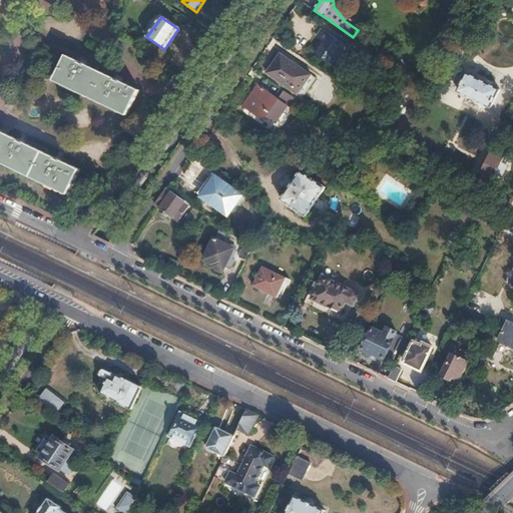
[(348,47),(322,28),(317,36),(322,39),(313,51),(330,63),(336,55),(340,58),(348,47)]
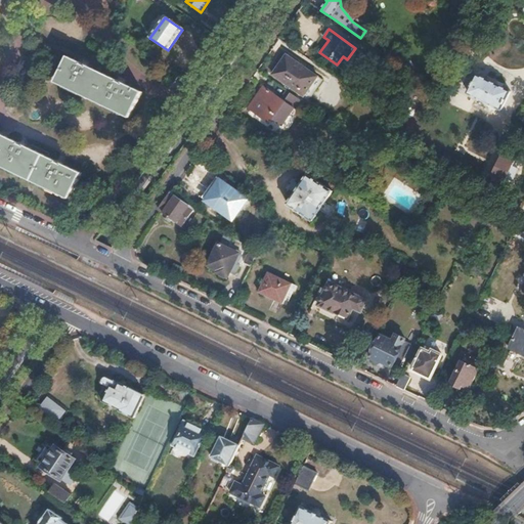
[(322,80),(287,54),(272,74),(308,99),(322,80)]
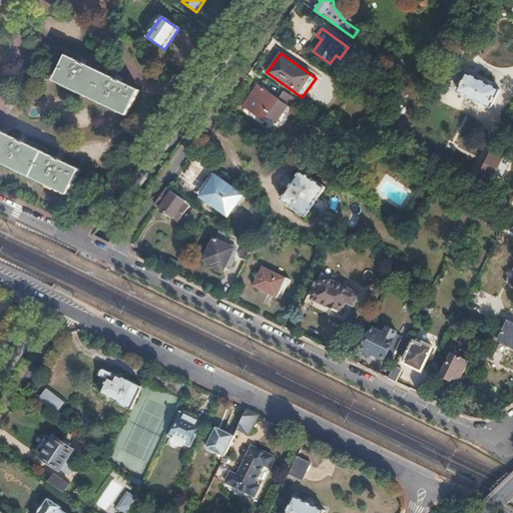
[(116,80),(84,65),(84,66),(78,64),(79,62),(66,56),(54,81),(126,116),(139,91),(121,82),(120,84),(115,81),(116,80)]
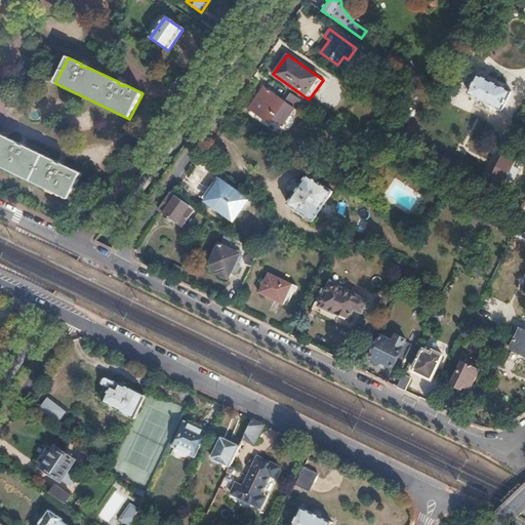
[(511,92),(478,76),(469,94),(501,111),(511,92)]
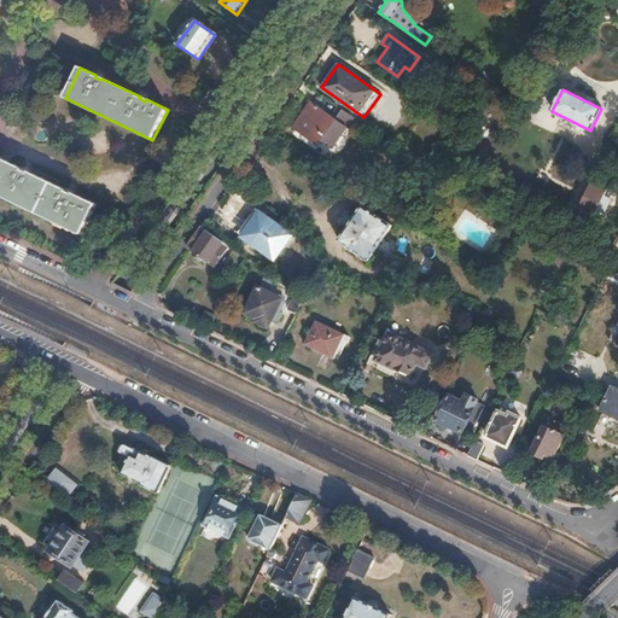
[(332,147),(354,117),(338,106),(330,117),(310,104),(293,127),(319,145),(322,140),(332,147)]
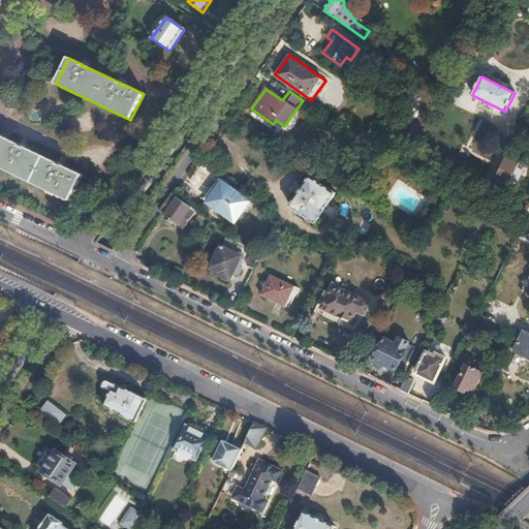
[(57,163),(26,148),(25,149),(19,147),(20,145),(0,135),(0,167),(69,201),(82,176),(63,166),(62,167),(56,165),(57,163)]
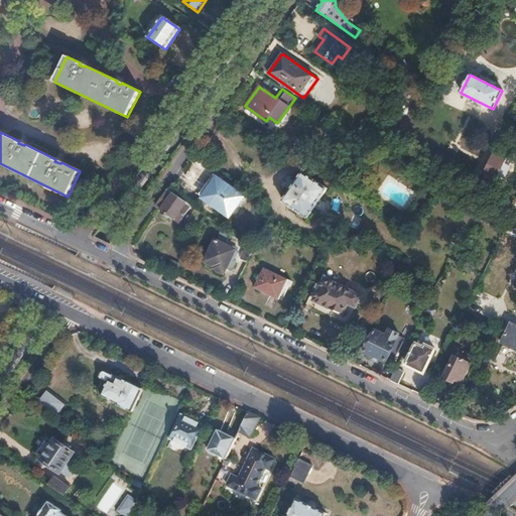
[(507,158),(494,152),(482,174),(495,181),(499,174),(504,176),(510,165),(505,163),(507,158)]
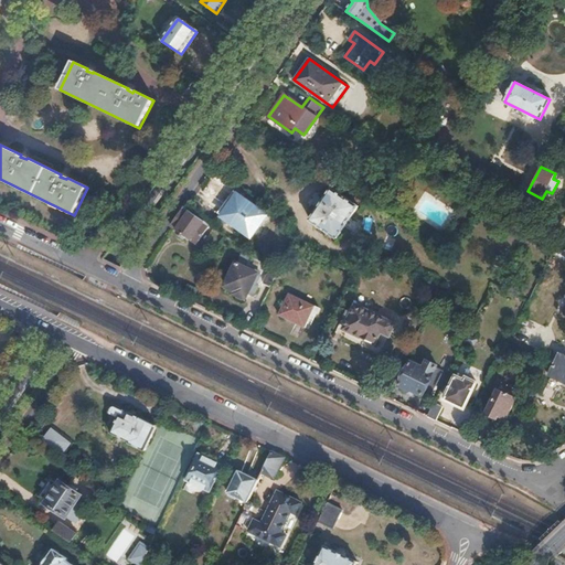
[(356,208),(331,190),(309,221),(334,238),(356,208)]
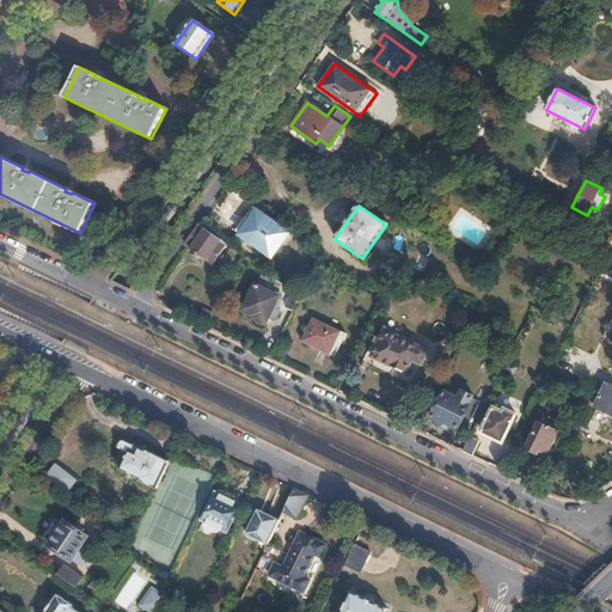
[(239,234),(267,254),(285,230),(258,212),(251,220),(250,219),(239,234)]
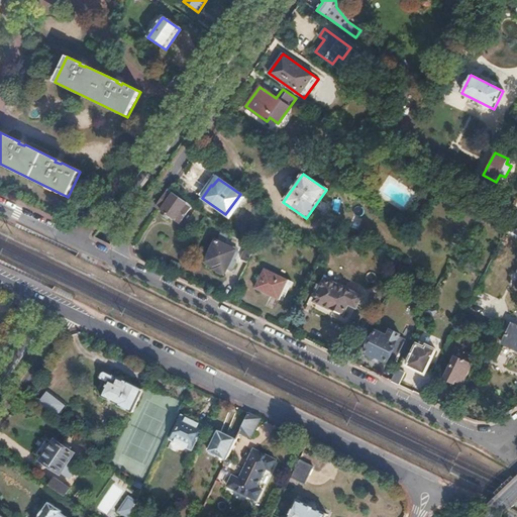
[(179,223),(191,206),(168,190),(156,207),(179,223)]
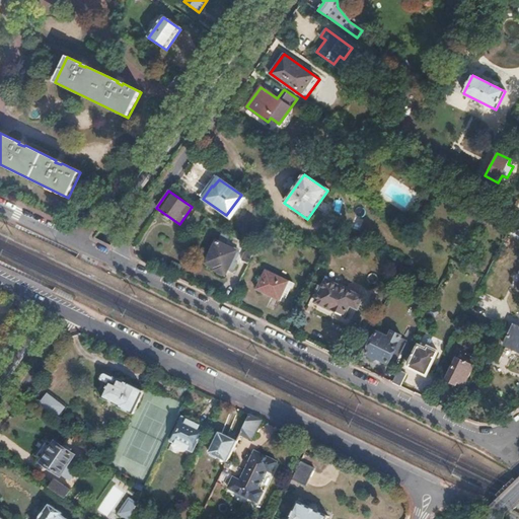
[(225,239),(230,233),(223,229),(219,235),(225,239)]
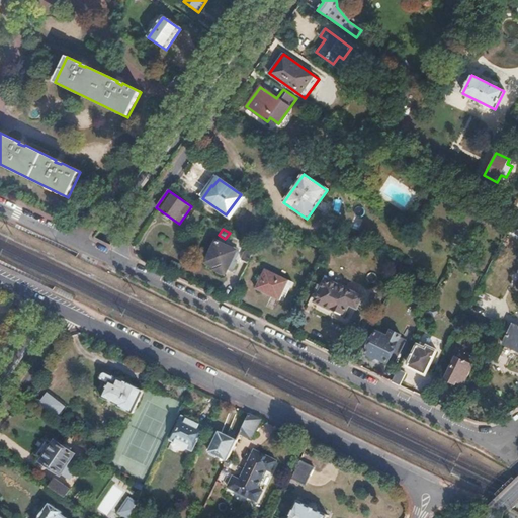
[(232,259),(236,252),(235,249),(234,248),(232,247),(231,249),(216,242),(206,262),(217,267),(214,269),(225,274),(229,266),(234,269),(237,262),(232,259)]
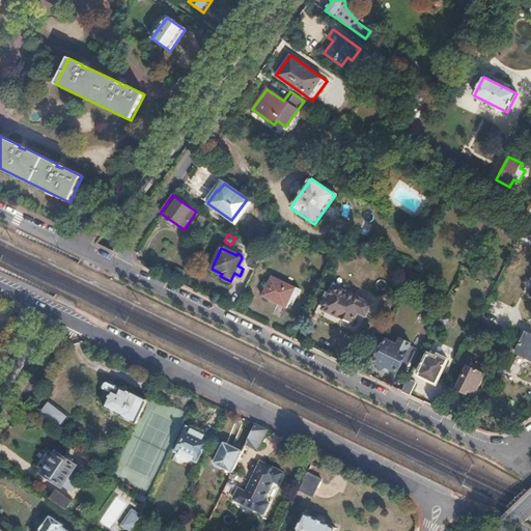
[(253,270),(260,256),(254,251),(247,267),(253,270)]
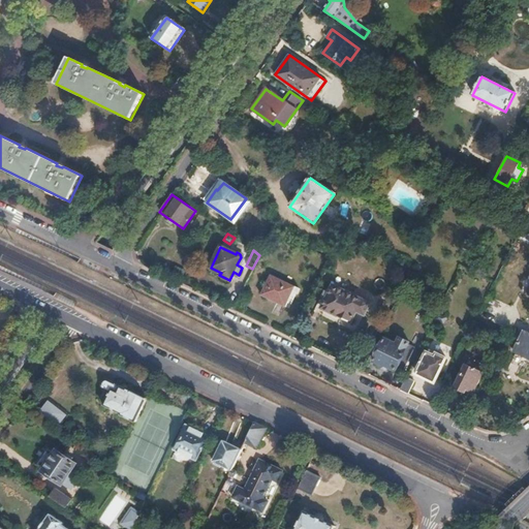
[(298,288),(270,275),(260,293),(285,306),(291,293),(294,294),(298,288)]
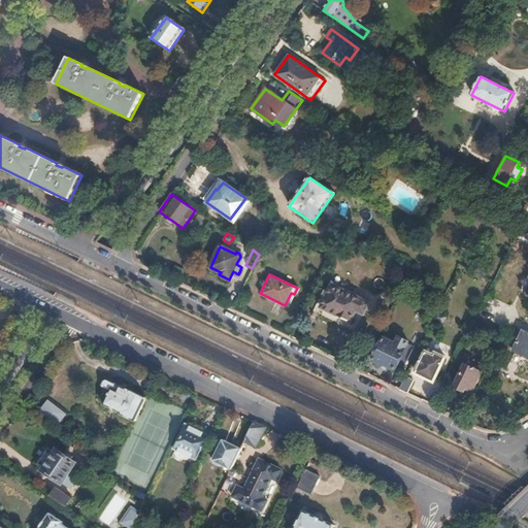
[(369,302),(332,285),(321,306),(351,321),(356,309),(364,314),(369,302)]
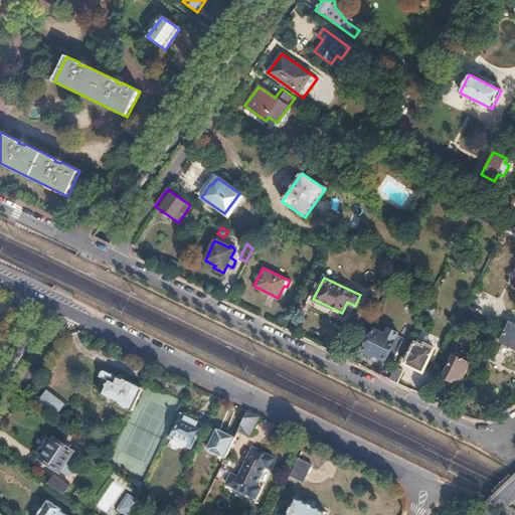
[(514,324),(509,322),(499,342),(514,349),(514,324)]
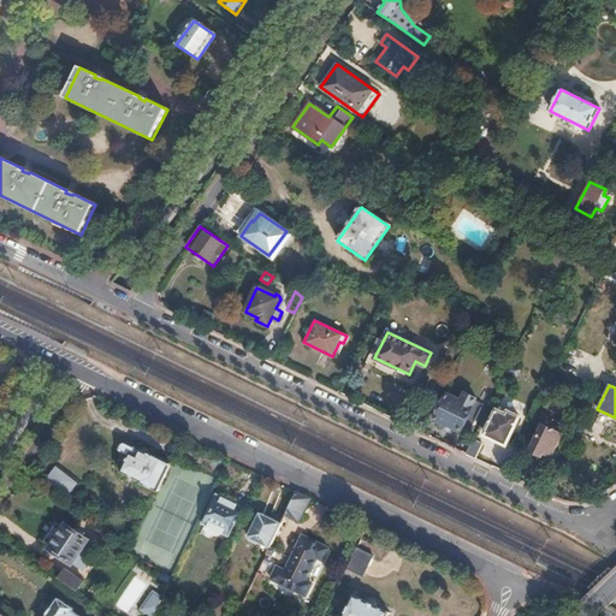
[(462,401),(449,395),(436,421),(446,427),(448,425),(462,432),(463,430),(469,432),(483,404),(477,402),(478,400),(466,394),(462,401)]
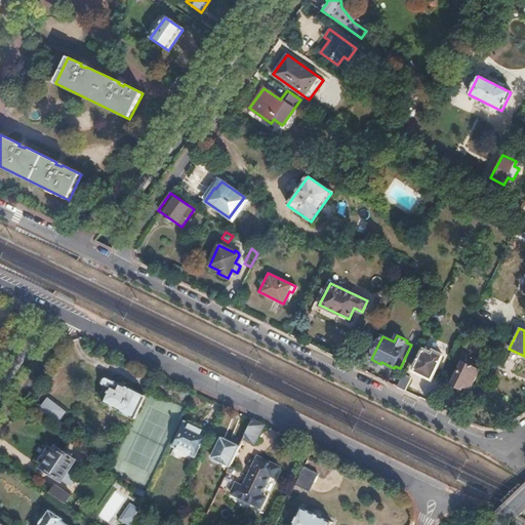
[(432,378),(443,355),(433,350),(432,353),(423,350),(413,370),(432,378)]
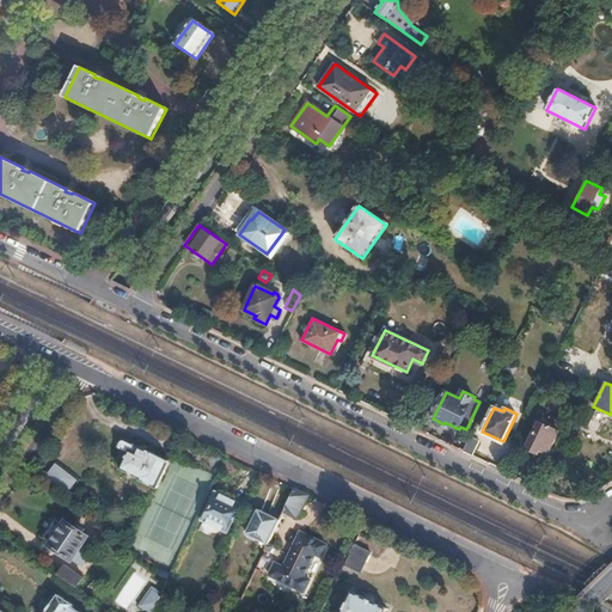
[(562,423),(543,415),(527,447),(545,457),(562,423)]
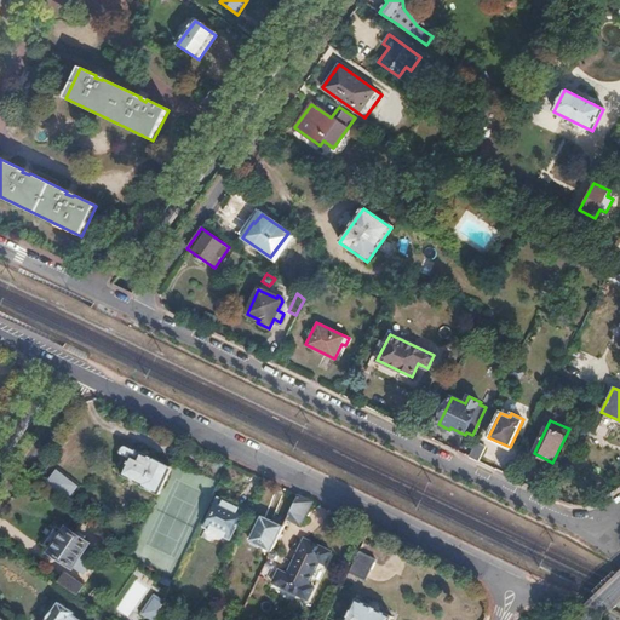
[(477,461),(484,446),(476,441),(468,457),(469,457),(477,461)]
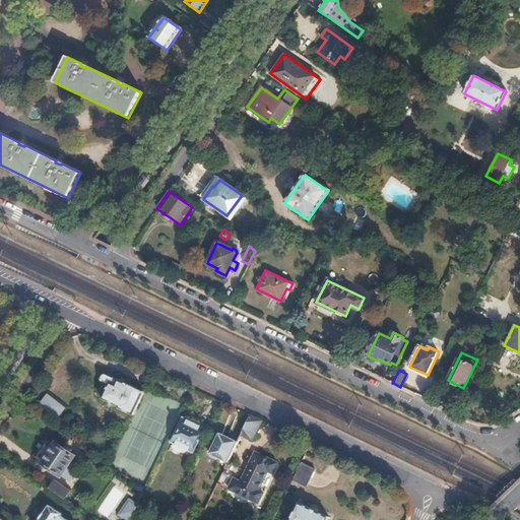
[(135,414),(145,392),(108,374),(104,374),(102,378),(102,380),(104,382),(105,382),(101,391),(106,393),(105,398),(121,406),(121,408),(135,414)]
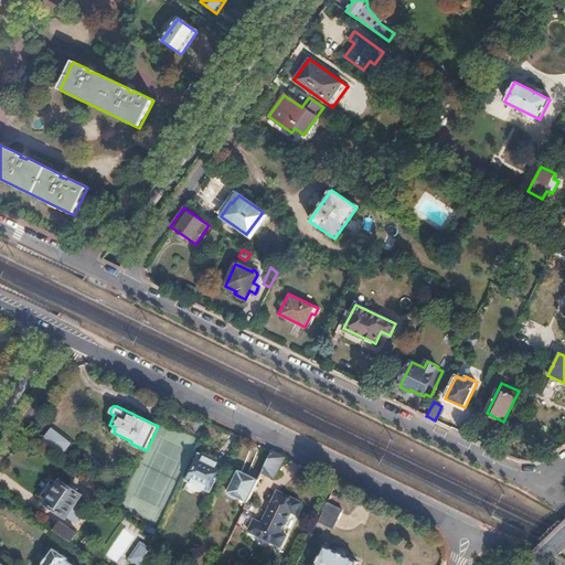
[(67,454),(74,441),(51,429),(44,440),(67,454)]
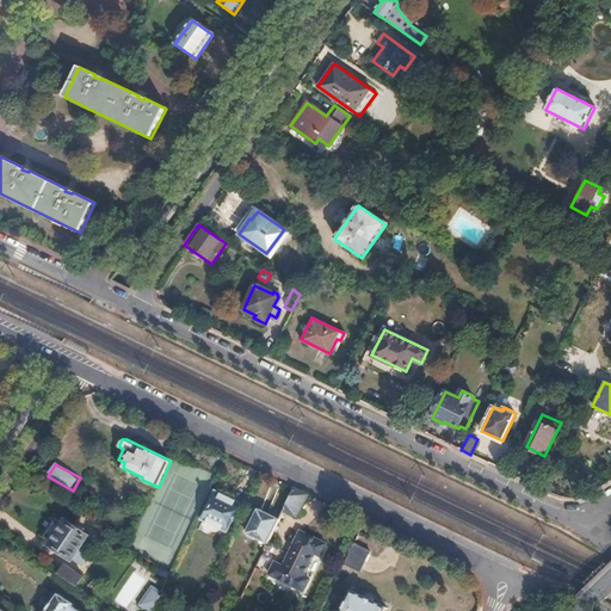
[(297,518),(309,495),(295,488),(284,512),(291,516),(297,518)]
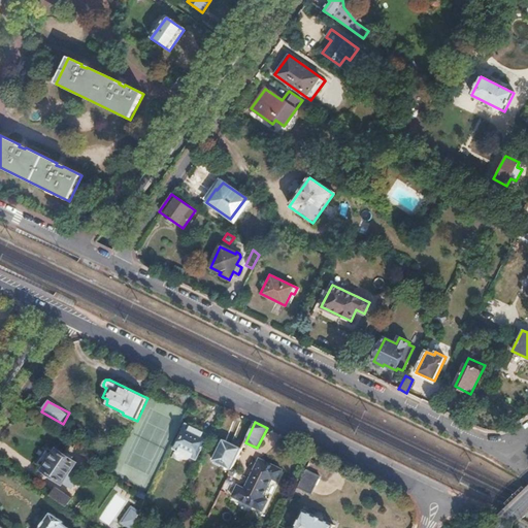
[(197,459),(208,435),(187,425),(175,449),(197,459)]
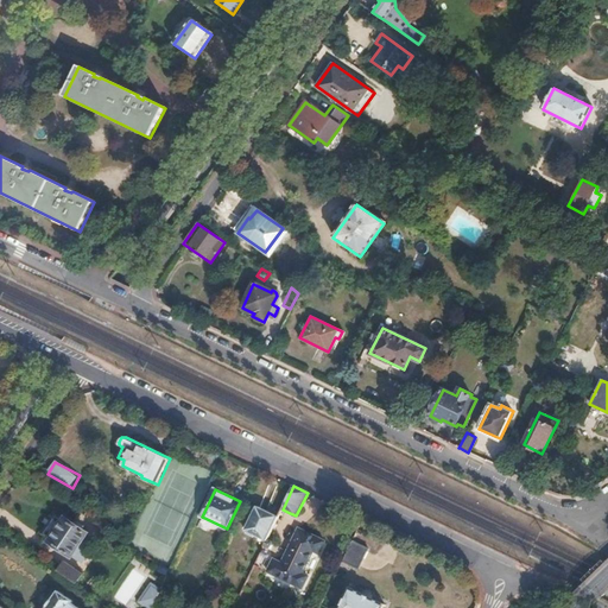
[(267,540),(278,520),(279,517),(258,507),(246,531),(267,540)]
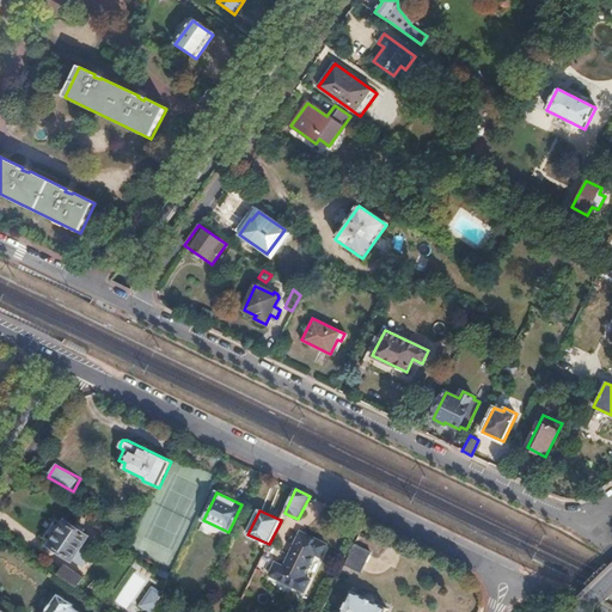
[(54,542),(51,545),(73,560),(73,558),(81,564),(87,556),(86,555),(89,552),(84,549),(81,552),(79,550),(89,537),(67,522),(65,525),(56,519),(46,536),(54,542)]
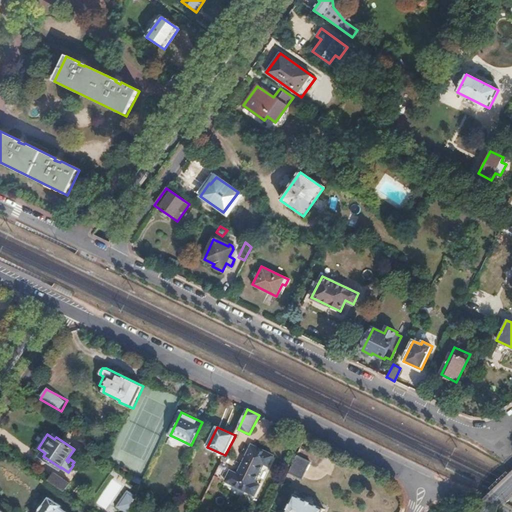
[(227,481),(257,495),(261,485),(256,482),(265,463),(270,466),(275,455),(252,445),(238,474),(231,471),(227,481)]
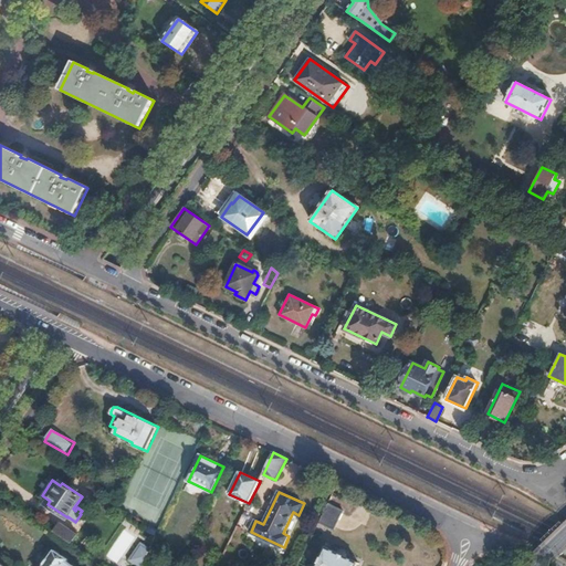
[(335,530),(344,511),(328,503),(320,523),(335,530)]
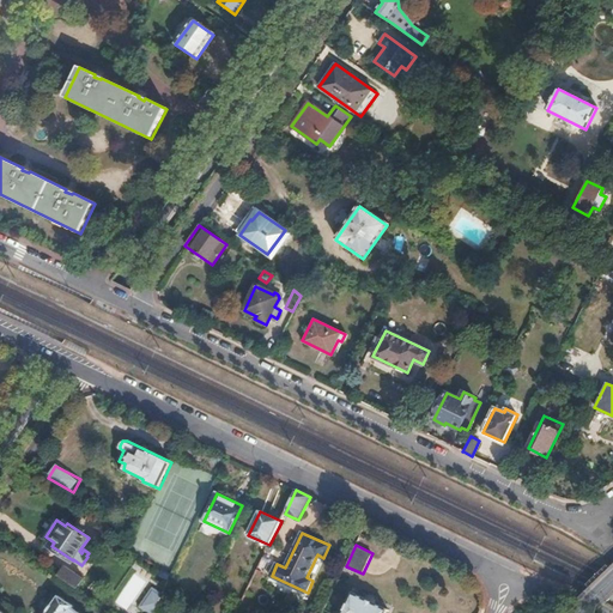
[(84,580),(66,568),(60,576),(78,589),(84,580)]
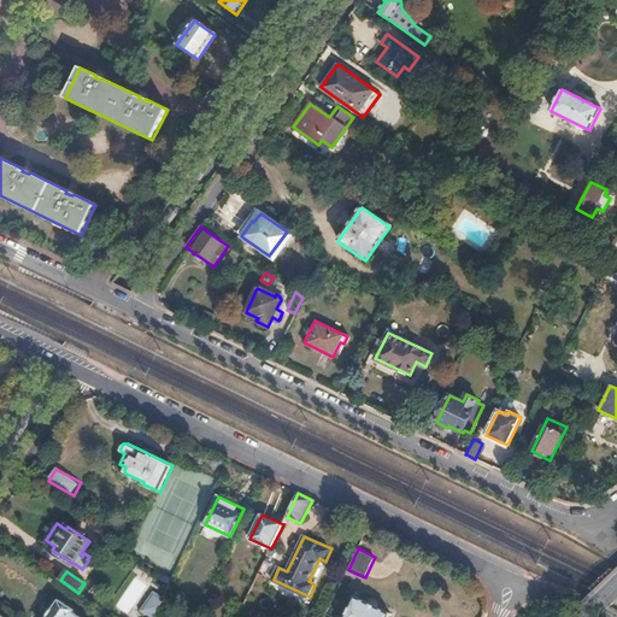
[(156,593),(142,611),(150,616),(154,616),(164,599),(156,593)]
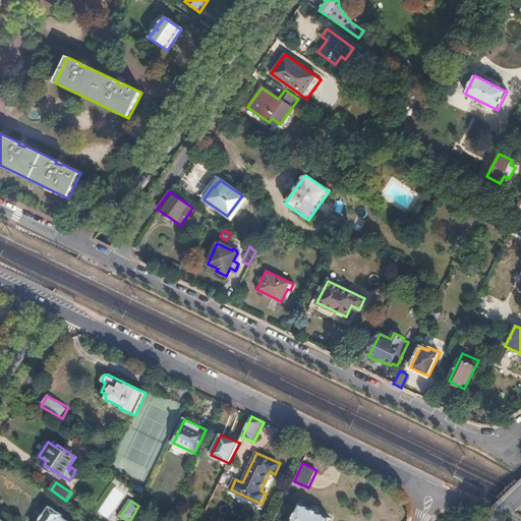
[(329,520),(331,518),(301,504),(292,520),(329,520)]
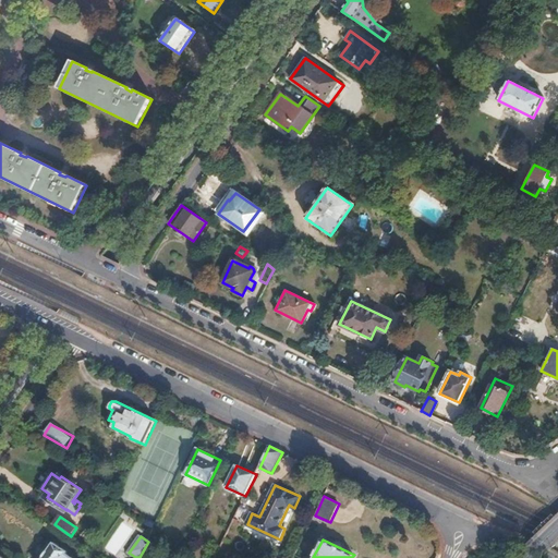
[(72,557),(67,554),(68,552),(53,543),(43,557),(72,557)]
